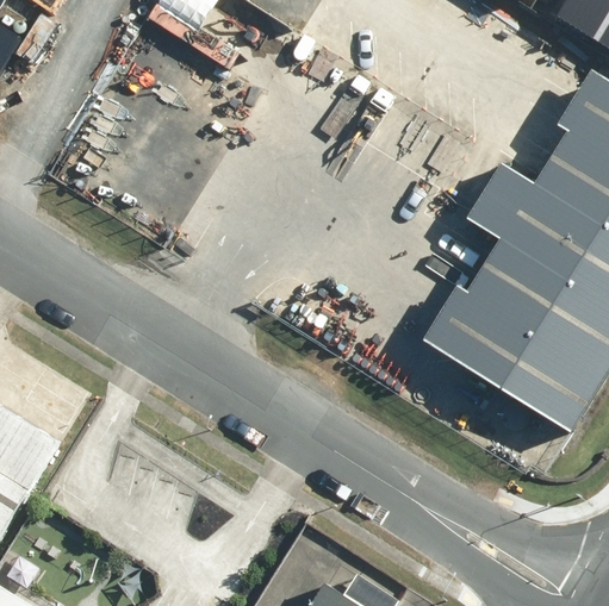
[(53,42),(0,10),(0,117),(5,120),(53,42)]
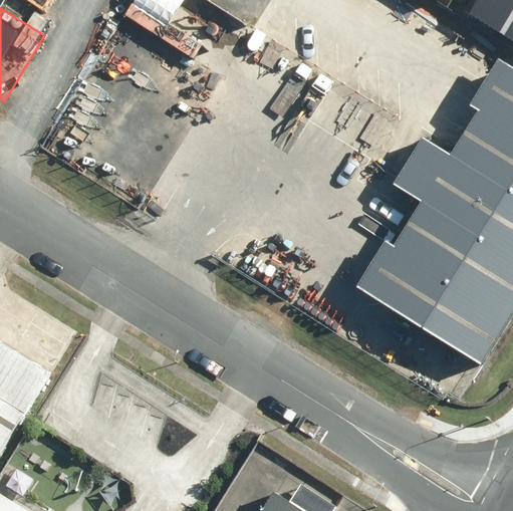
[(512,304),(512,56),(511,55),(363,293),(477,362),(512,304)]
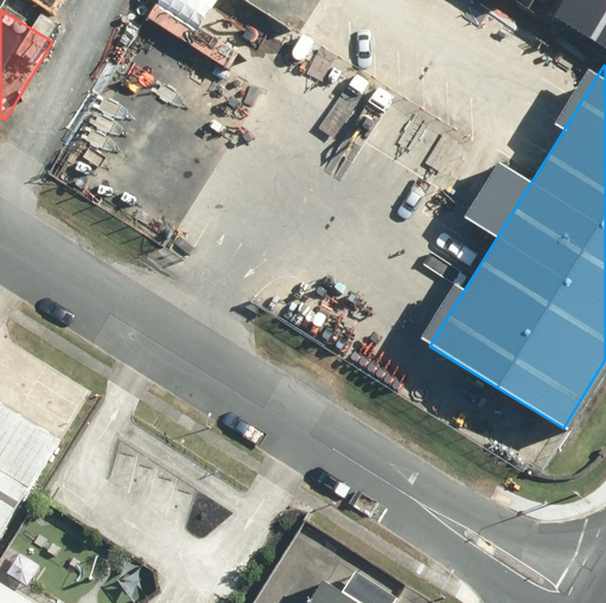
[(0,534),(68,428),(0,386),(0,534)]
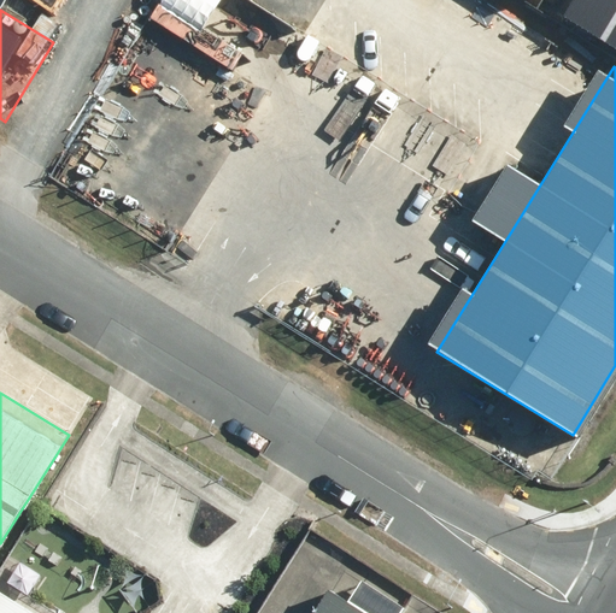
[(397,612),(405,601),(363,575),(348,597),(329,585),(320,600),(277,573),(252,612),(397,612)]
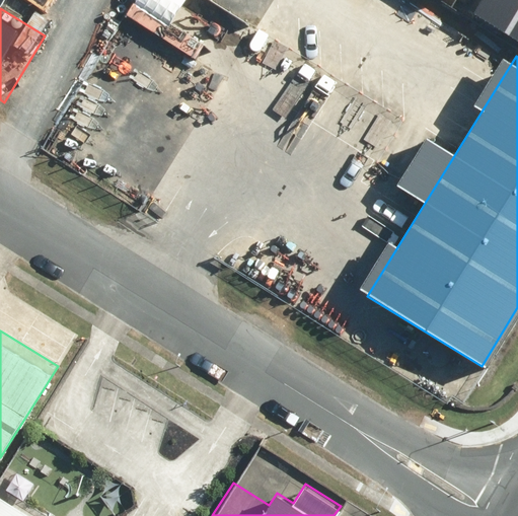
[(29,515),(1,498),(0,499),(0,515),(29,515)]
